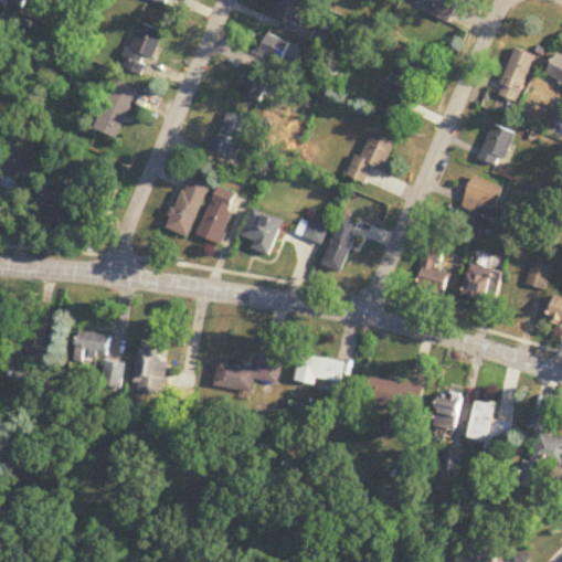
[(279,0),(273,16),(293,25),(304,1),(300,0),(279,0)]
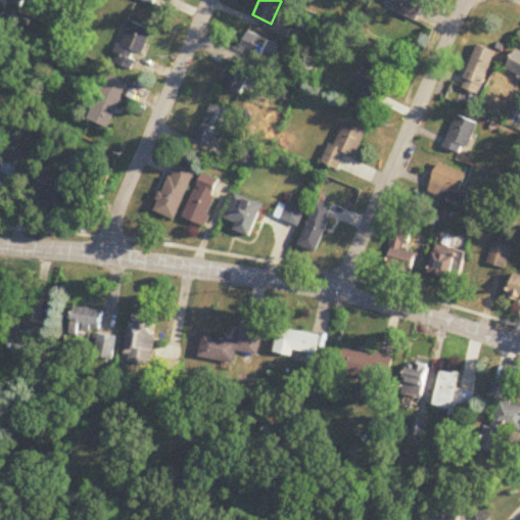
[(111,61),(129,67),(135,51),(140,53),(149,28),(126,19),(111,61)]
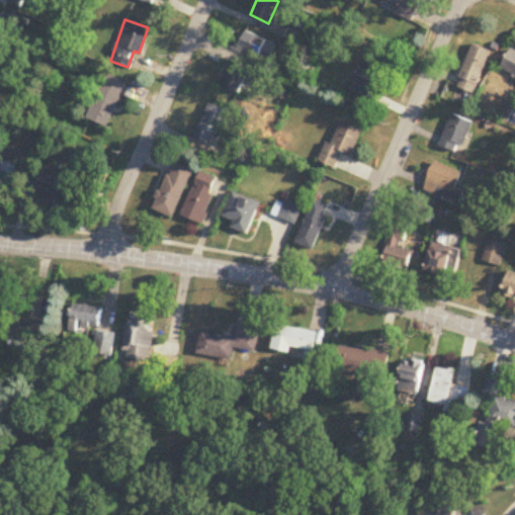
[(263,38),(243,28),(236,46),(256,55),(263,38)]
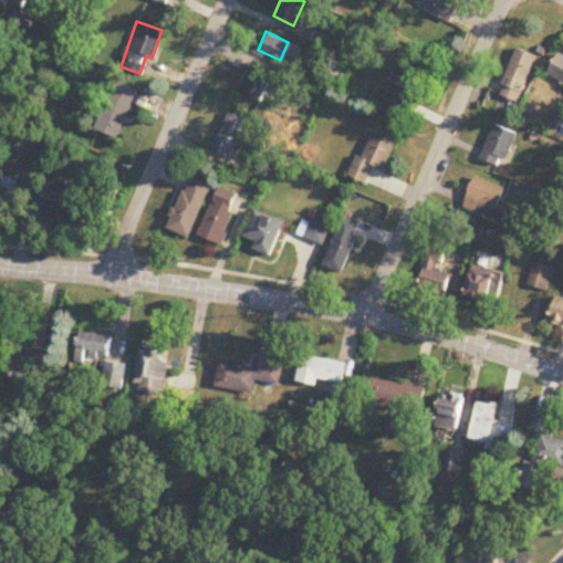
[(517,101),(535,54),(515,47),(497,93),(517,101)]
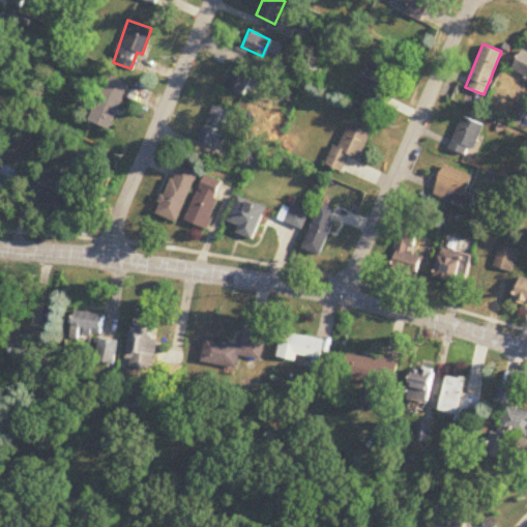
[(526,51),(522,48),(511,67),(526,76),(526,51)]
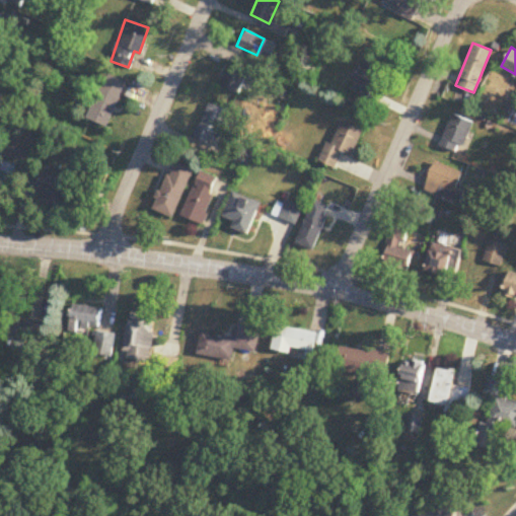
[(350,88),(367,97),(385,61),(368,53),(350,88)]
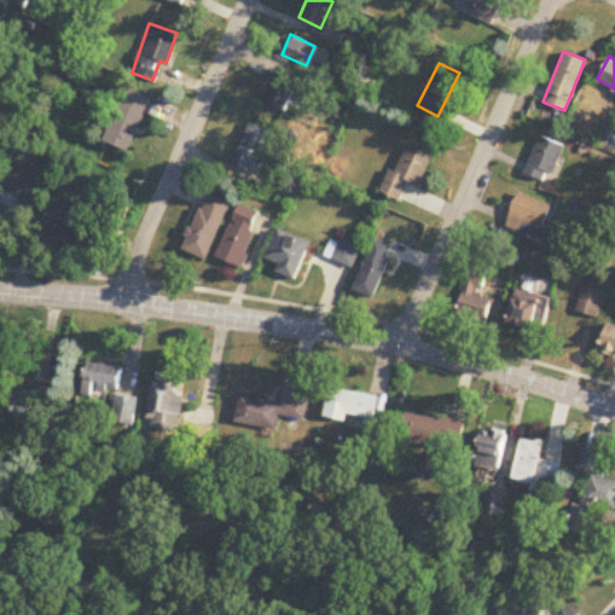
[(261,99),(280,109),(293,87),(273,76),(261,99)]
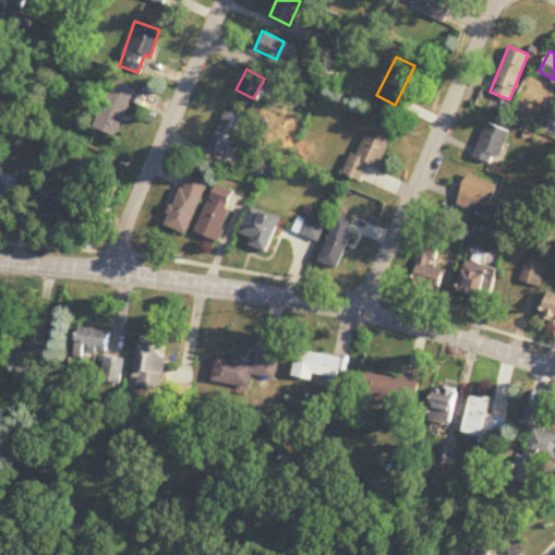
[(131,84),(108,77),(94,131),(116,136),(131,84)]
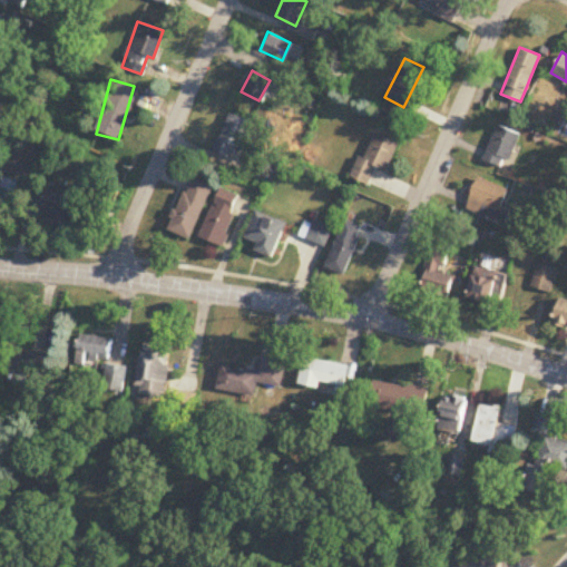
[(251,121),(227,110),(211,148),(234,158),(251,121)]
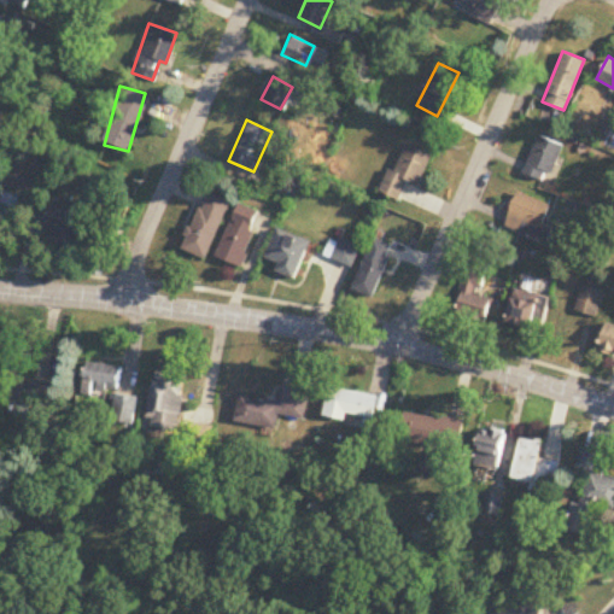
[(520,167),(543,180),(563,147),(542,133),(520,167)]
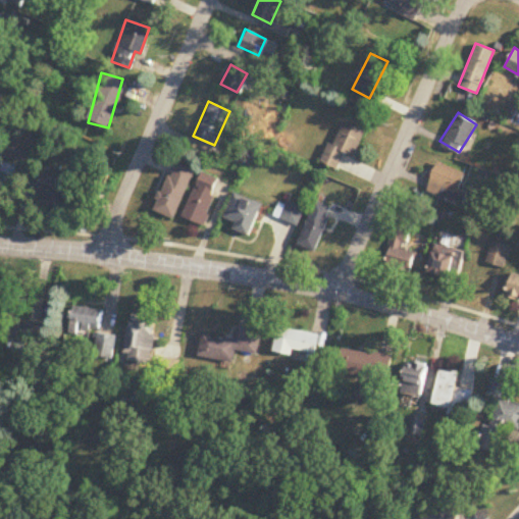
[(362,128),(341,121),(333,144),(325,141),(319,161),(336,167),(342,151),(354,154),(362,128)]
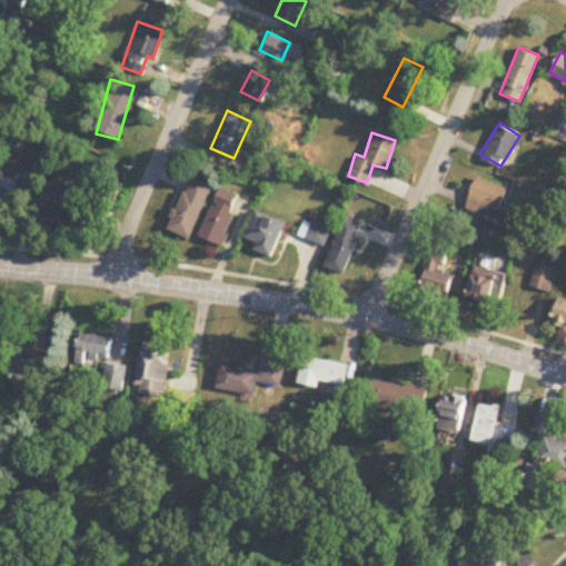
[(0,220),(10,221),(18,174),(0,170),(0,220)]
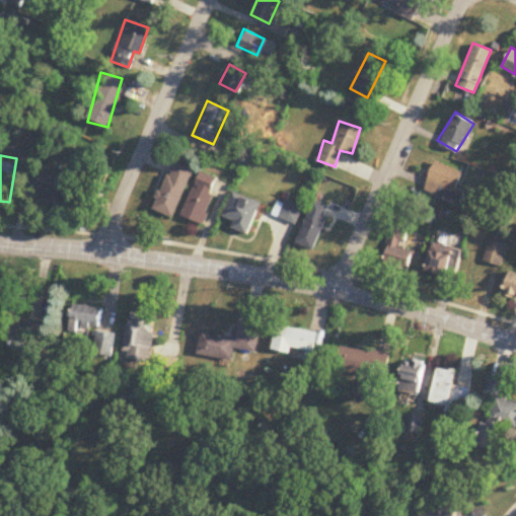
[(174,216),(192,166),(170,158),(152,208),(174,216)]
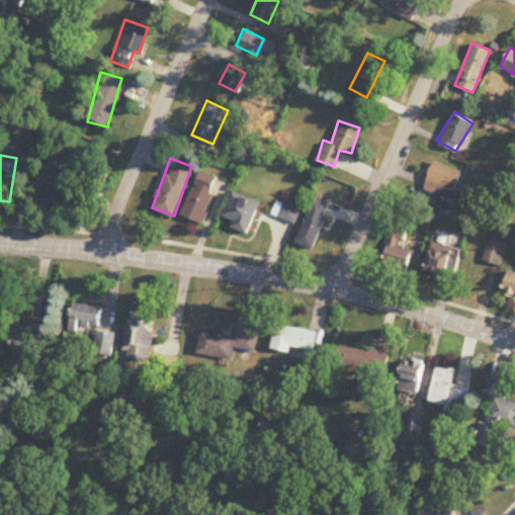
[(450,200),(461,170),(432,159),(421,189),(450,200)]
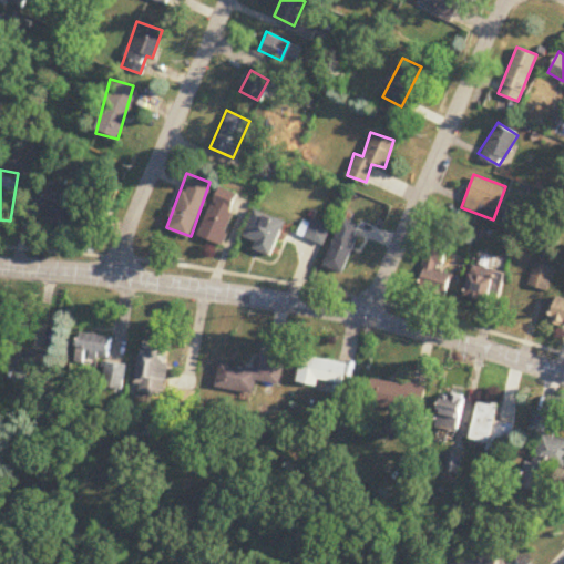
[(236,192),(213,186),(200,237),(222,243),(236,192)]
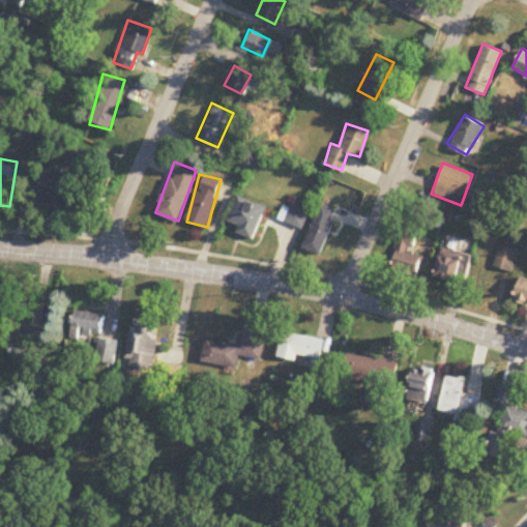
[(63,214),(71,196),(29,178),(22,198),(63,214)]
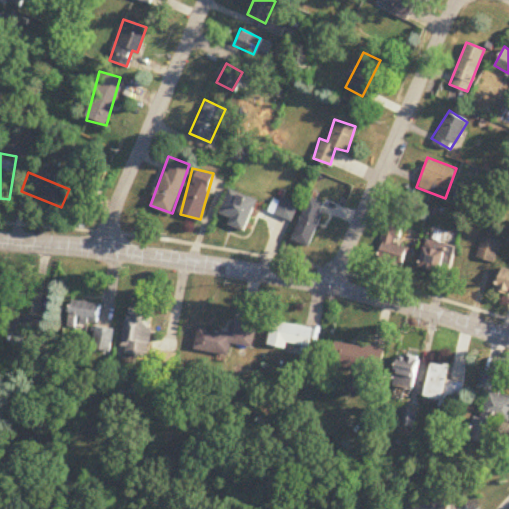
[(227,224),(242,230),(255,198),(228,187),(218,213),(230,217),(227,224)]
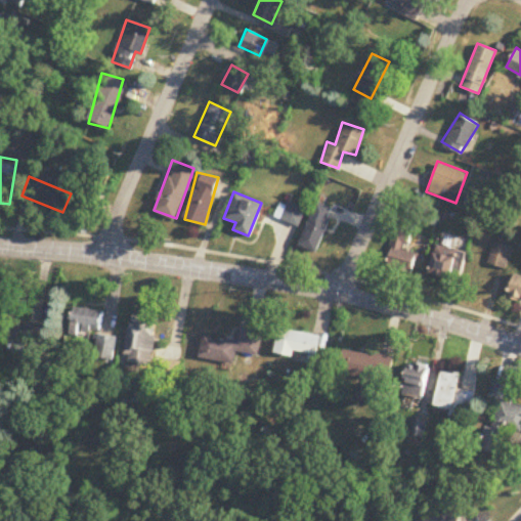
[(304,208),(287,200),(278,217),(296,225),(304,208)]
